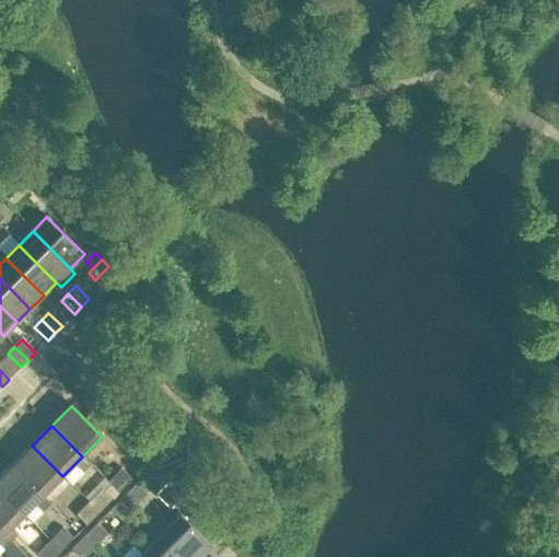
[(32,445),(12,465),(43,496),(62,476),(32,445)]
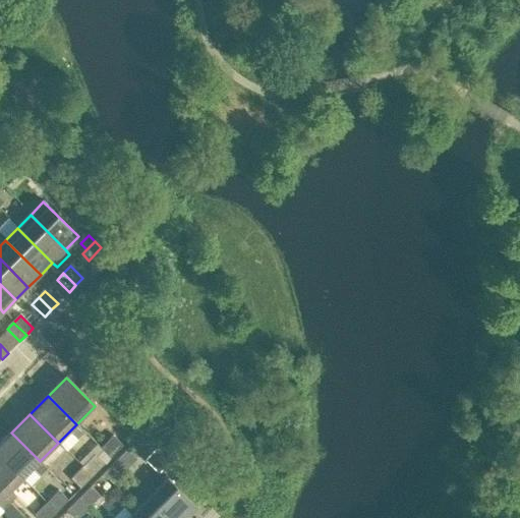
[(40,461),(11,433),(0,444),(0,457),(22,479),(32,469),(40,476),(48,468),(40,461)]
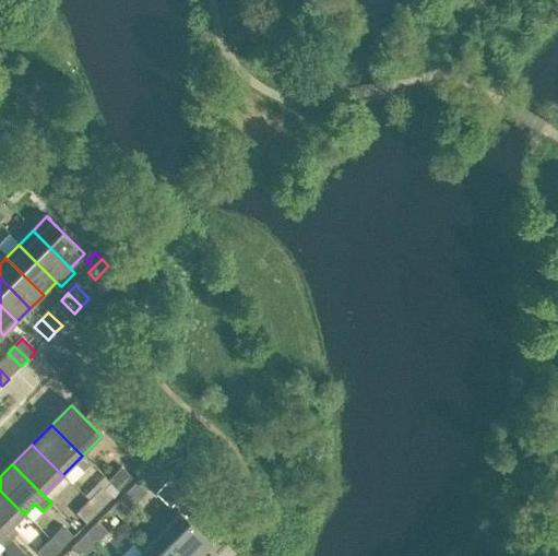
[(108,482),(118,493),(131,478),(121,469),(108,482)]
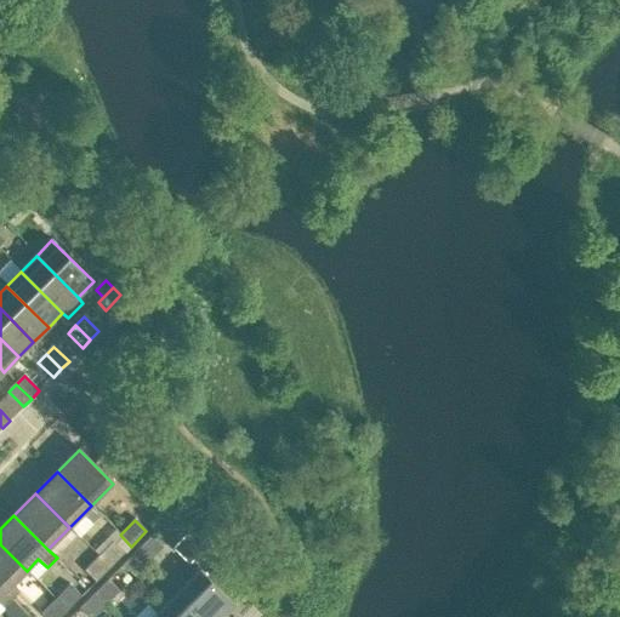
[(166,523),(157,532),(164,540),(169,540),(176,533),(166,523)]
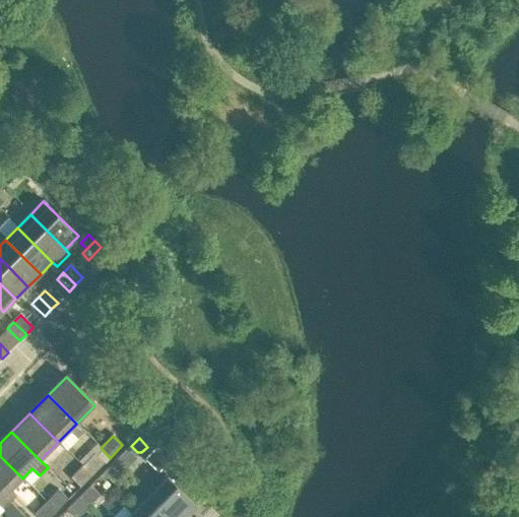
[(127,450),(115,462),(124,471),(136,459),(127,450)]
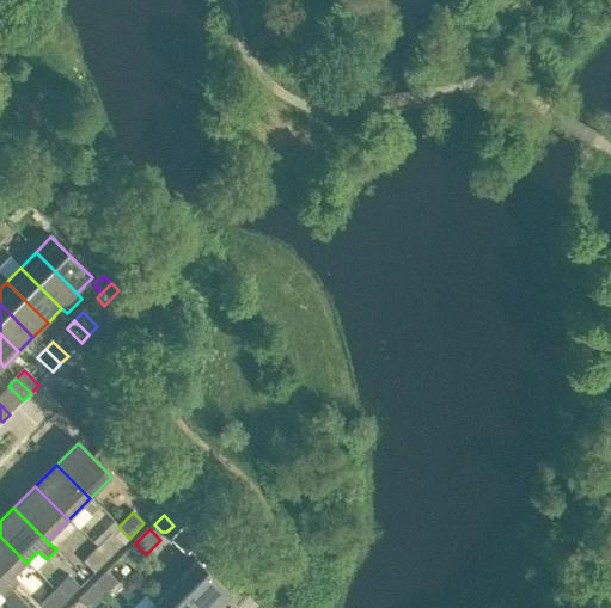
[(111,534),(97,548),(108,560),(122,545),(111,534)]
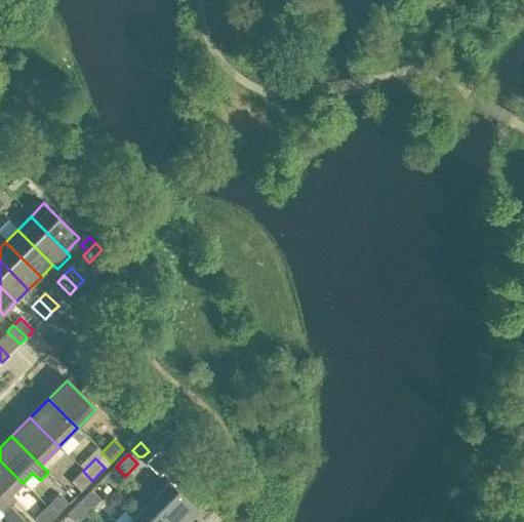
[(0,460),(0,497),(10,508),(16,502),(10,495),(23,483),(0,460)]
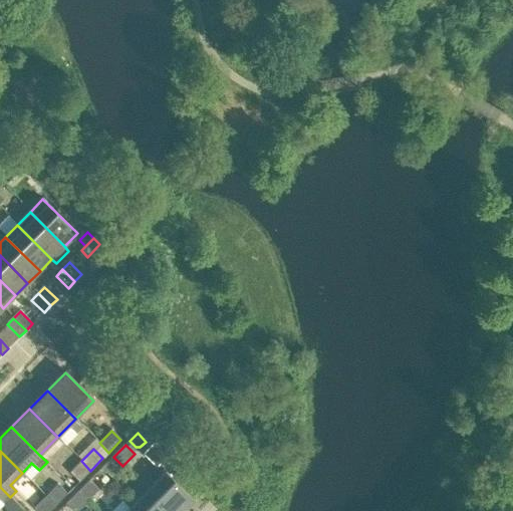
[(122,466),(113,457),(101,469),(111,478),(122,466)]
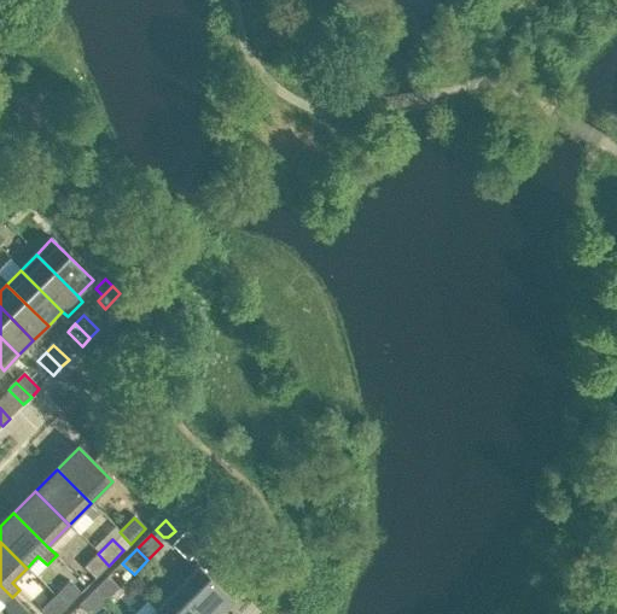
[(109,566),(98,554),(83,568),(94,579),(109,566)]
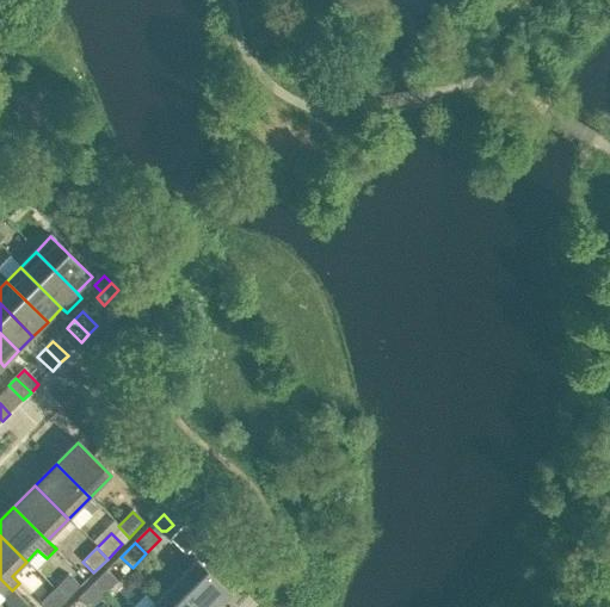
[(173,567),(166,575),(197,606),(216,606),(230,594),(197,561),(183,575),(173,567)]
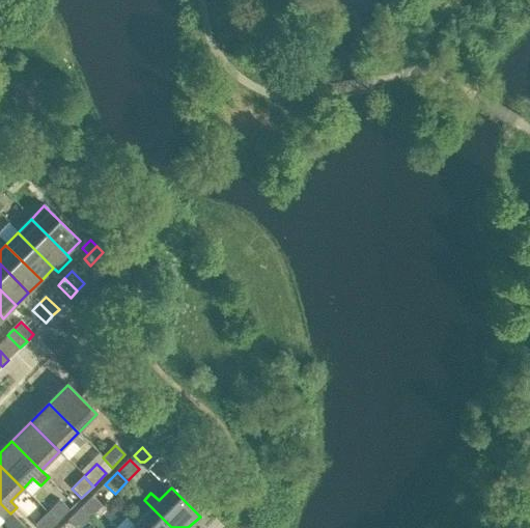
[(91,498),(80,509),(89,519),(102,507),(91,498)]
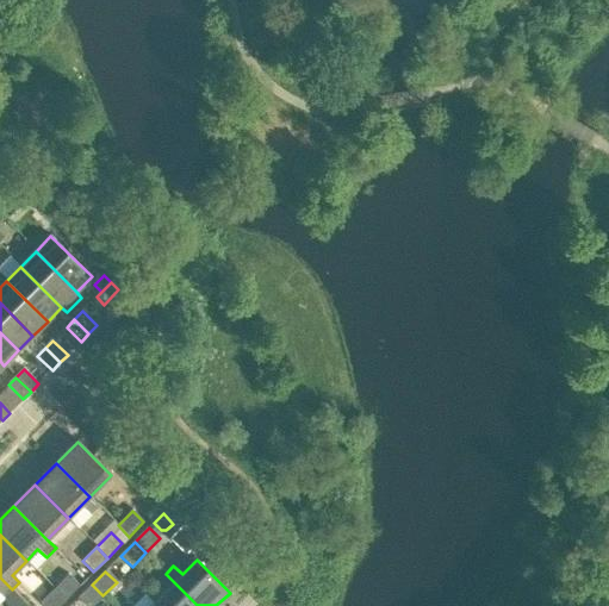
[(167,589),(153,604),(154,605),(197,605),(166,574),(159,581),(167,589)]
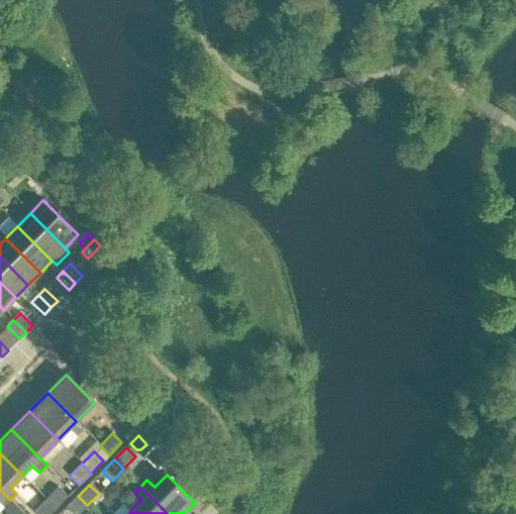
[(58,488),(45,499),(55,509),(67,497),(58,488)]
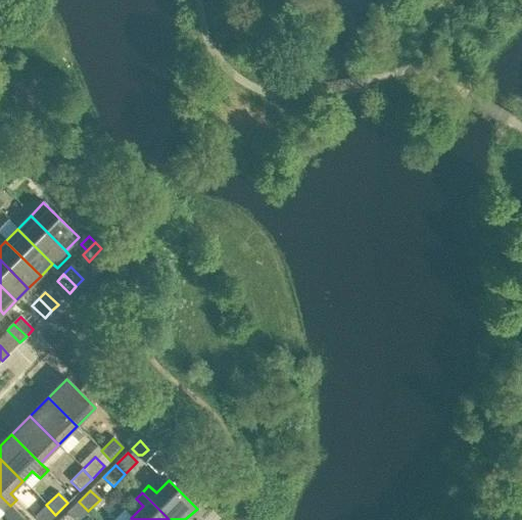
[(10,506),(0,495),(0,509),(3,513),(10,506)]
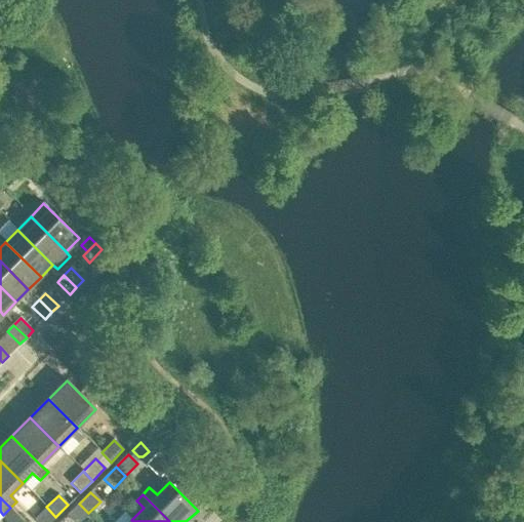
[(88,513),(79,504),(67,516),(73,521),(80,521),(88,513)]
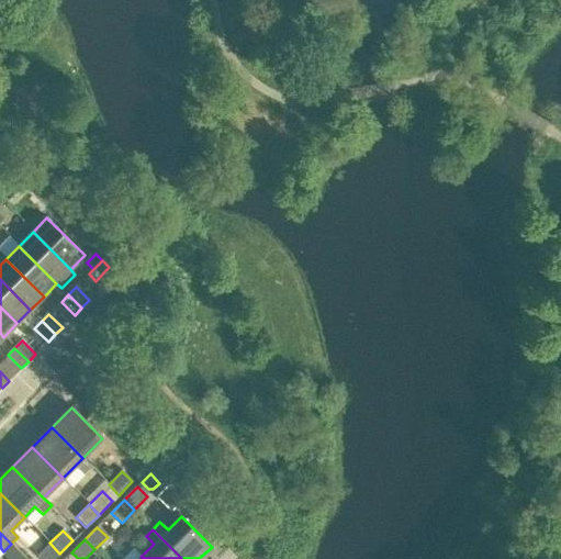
[(54,558),(59,554),(49,543),(36,556),(38,558),(54,558)]
